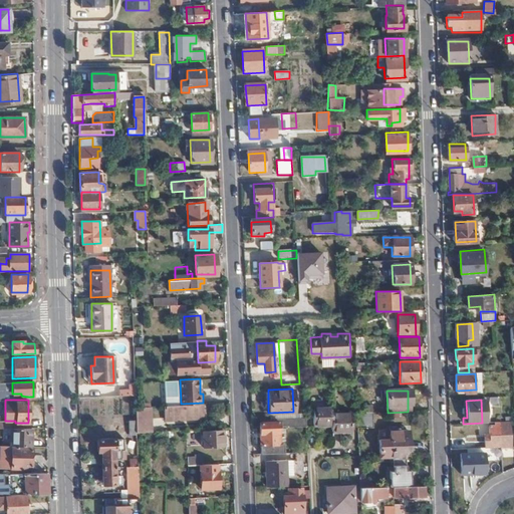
[(181,404),(165,405),(165,419),(182,418),(182,415),(190,414),(190,418),(203,417),(203,403),(181,404)]
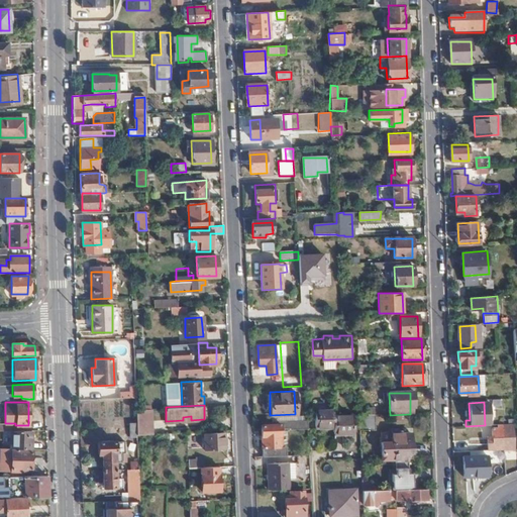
[(136,434),(152,433),(150,408),(135,409),(136,434)]
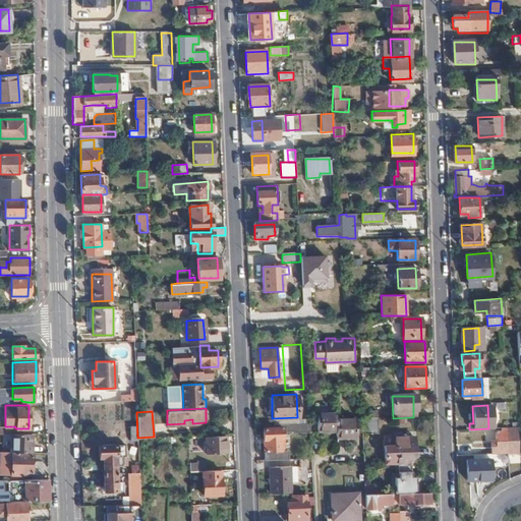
[(356,438),(354,420),(337,421),(336,415),(317,416),(319,433),(337,433),(337,439),(356,438)]
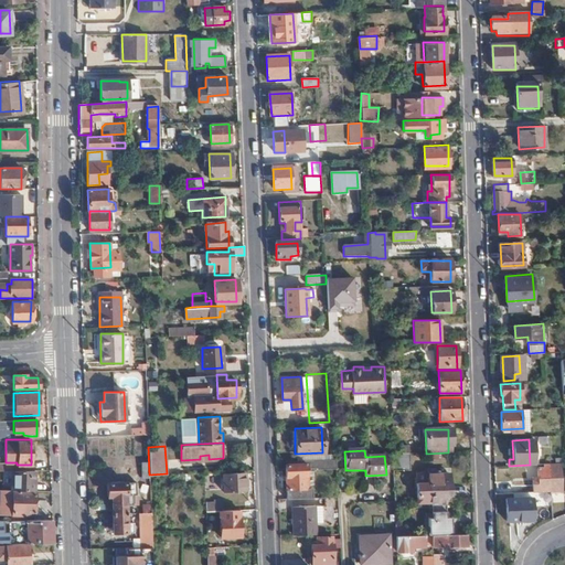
[(393,455),(394,470),(411,470),(409,454),(393,455)]
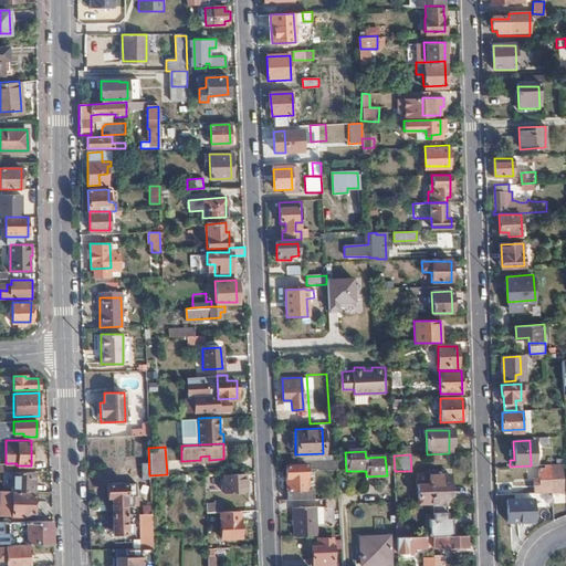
[(287,490),(289,500),(307,499),(307,489),(308,489),(307,463),(285,464),(286,490),(287,490)]
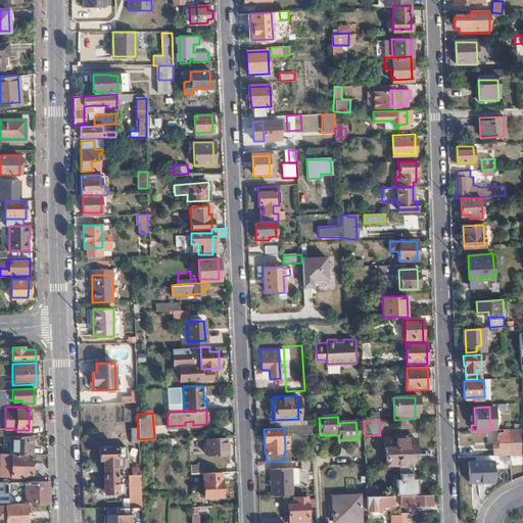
[(494,456),(511,455),(520,454),(519,428),(506,429),(506,432),(497,432),(498,446),(493,447),(494,456)]
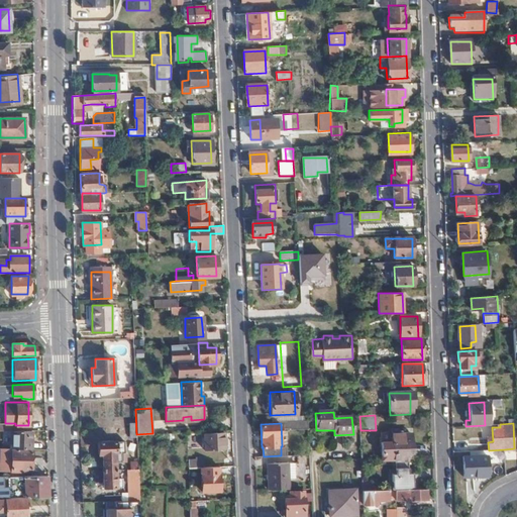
[(32,449),(32,430),(10,430),(9,448),(32,449)]
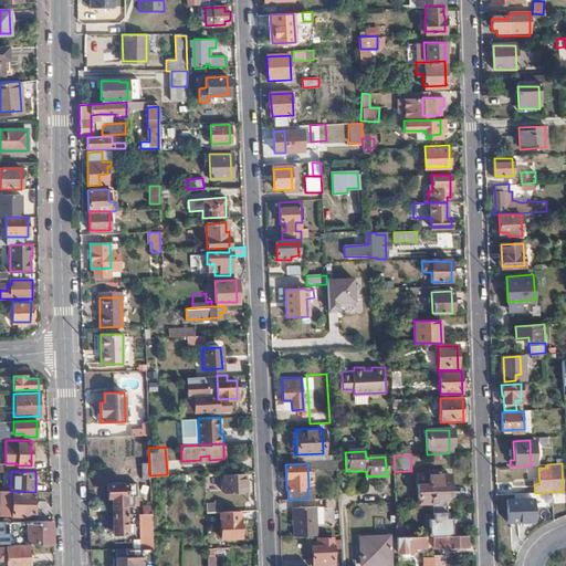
[(112,499),(113,514),(126,514),(126,505),(132,505),(132,495),(127,495),(126,473),(107,474),(107,499),(112,499)]
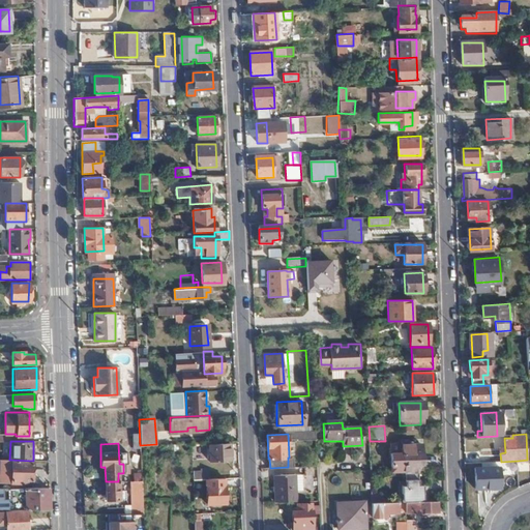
[(166,454),(174,453),(174,450),(174,443),(165,444),(166,454)]
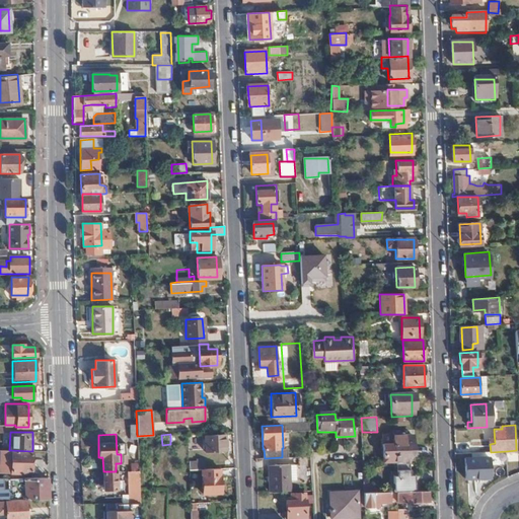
[(226,450),(226,434),(206,435),(207,451),(226,450)]
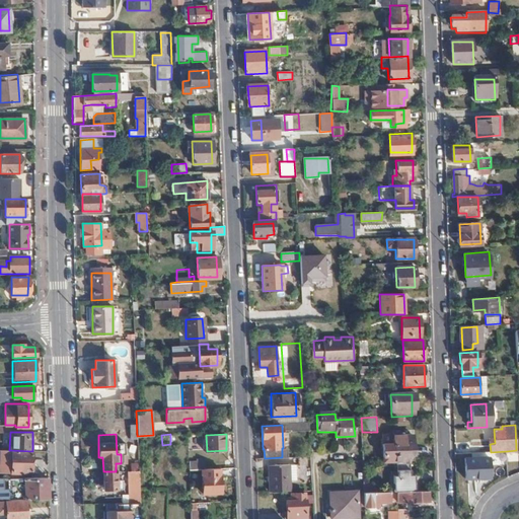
[(383,462),(394,462),(398,462),(412,461),(414,461),(413,436),(401,436),(400,434),(394,434),(394,444),(383,445),(383,462)]
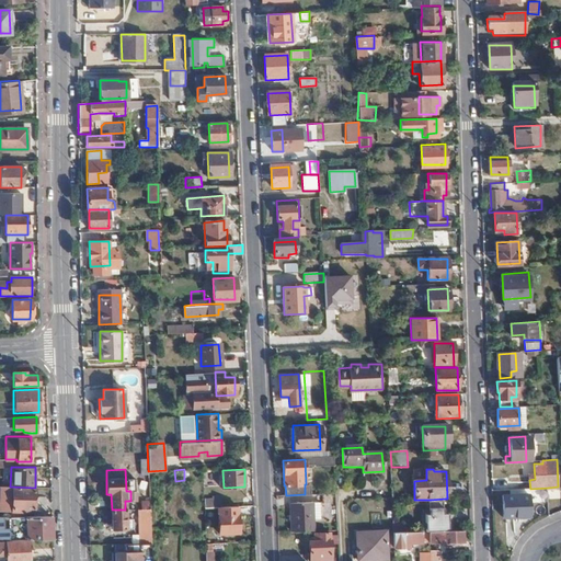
[(0,511),(34,512),(35,488),(10,487),(0,487),(0,497),(0,511)]
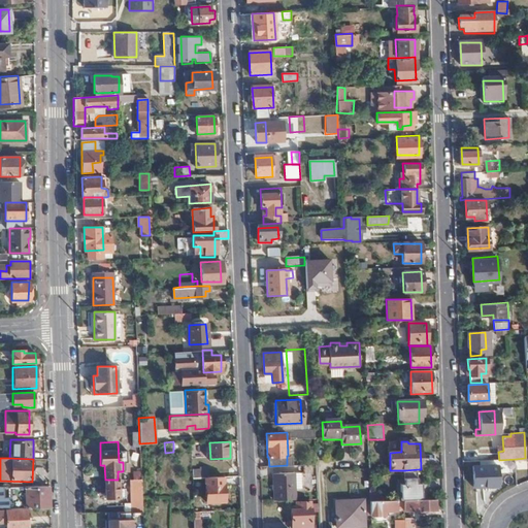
[(498,487),(497,465),(473,466),(474,487),(498,487)]
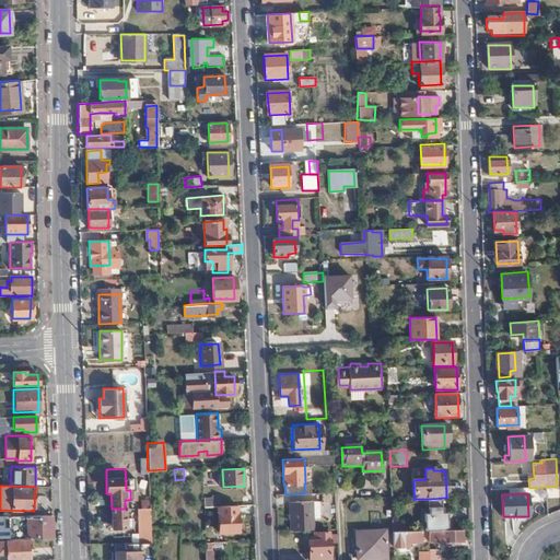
[(224,497),(205,498),(206,506),(219,505),(224,504),(224,497)]
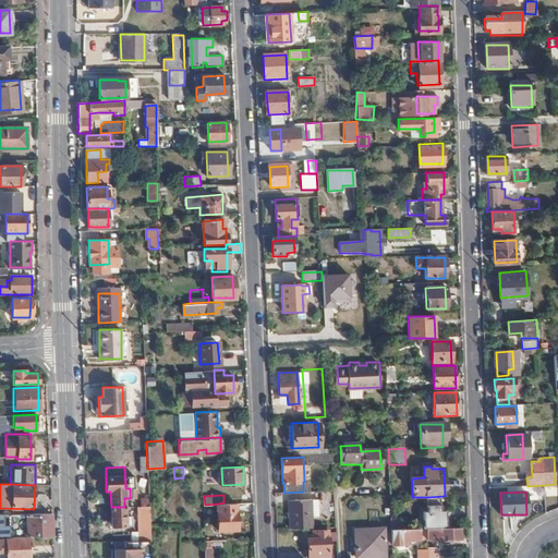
[(426,529),(447,529),(447,508),(443,508),(443,496),(428,497),(428,508),(421,509),(421,529),(426,529)]
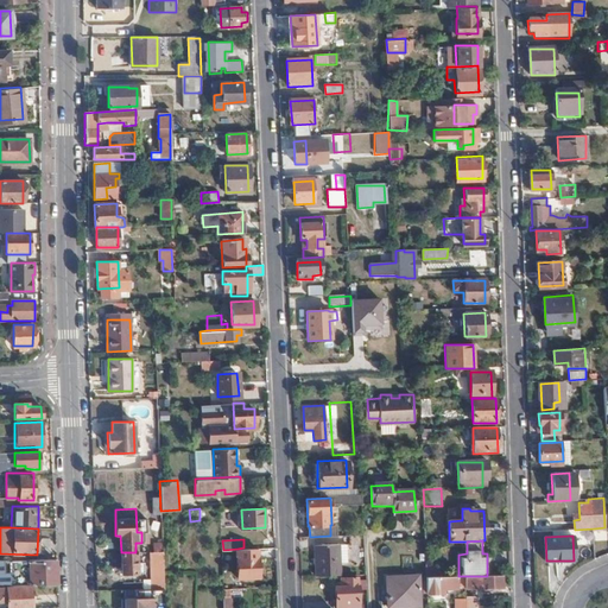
[(314,545),(315,577),(340,576),(339,545),(314,545)]
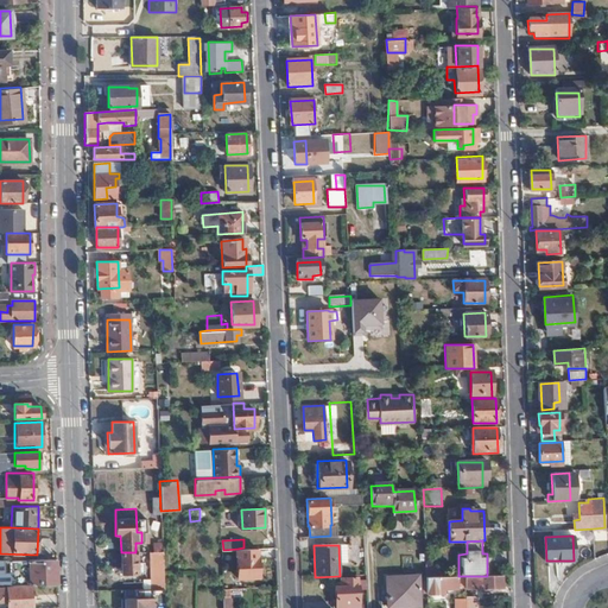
[(259,577),(259,548),(244,548),(238,549),(239,582),(252,582),(252,577),(259,577)]
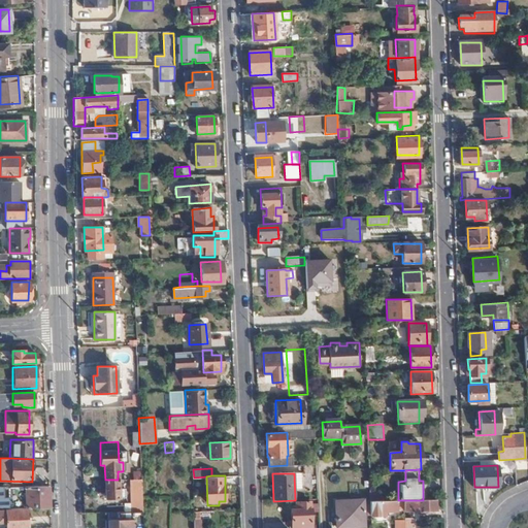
[(131,510),(142,510),(140,479),(133,479),(130,480),(131,510)]
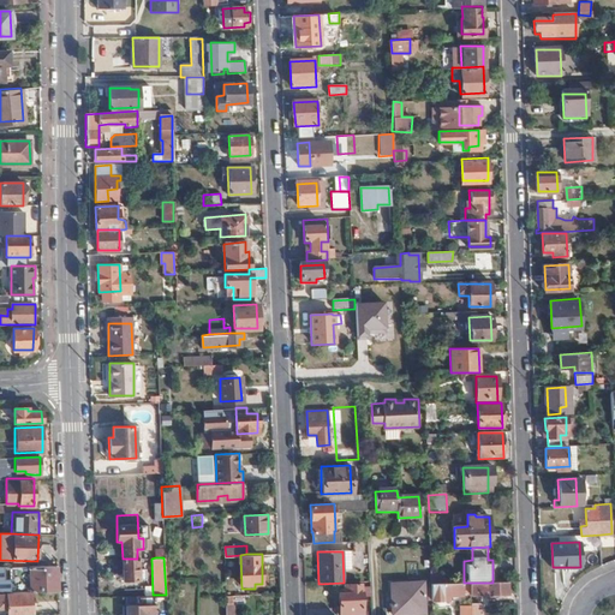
[(137,559),(123,559),(124,580),(145,579),(144,568),(137,568),(137,559)]
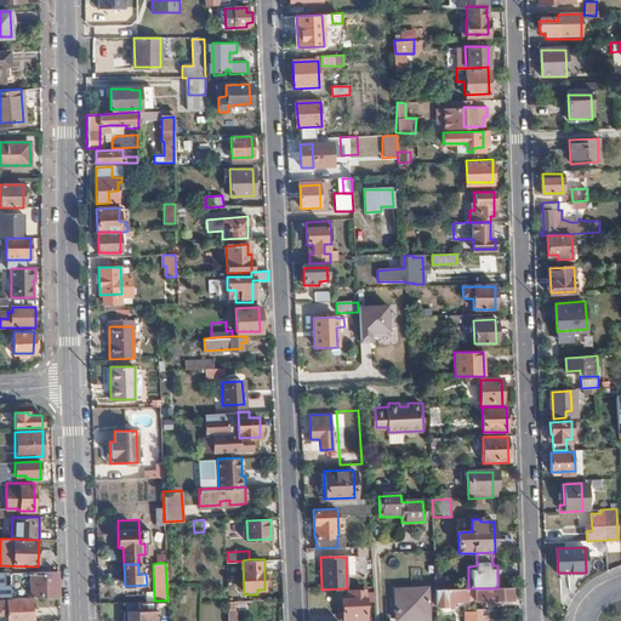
[(57,598),(57,573),(11,571),(11,598),(57,598)]
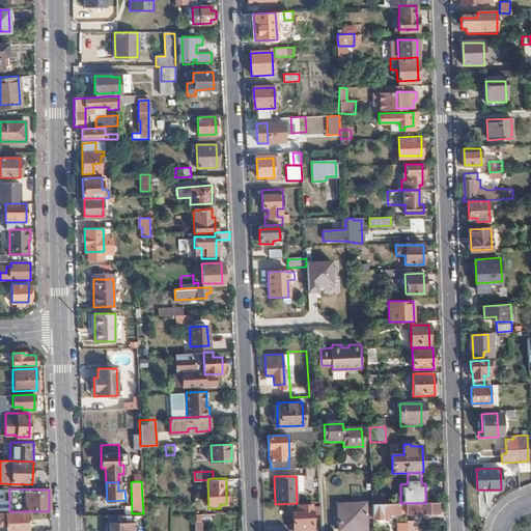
[(437,513),(437,502),(425,503),(406,503),(407,514),(437,513)]
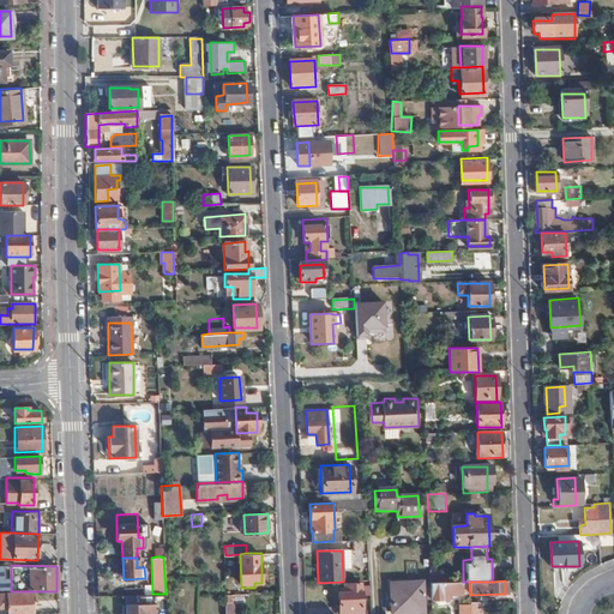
[(354,613),(362,613),(360,583),(348,583),(348,591),(338,591),(338,613),(354,613)]
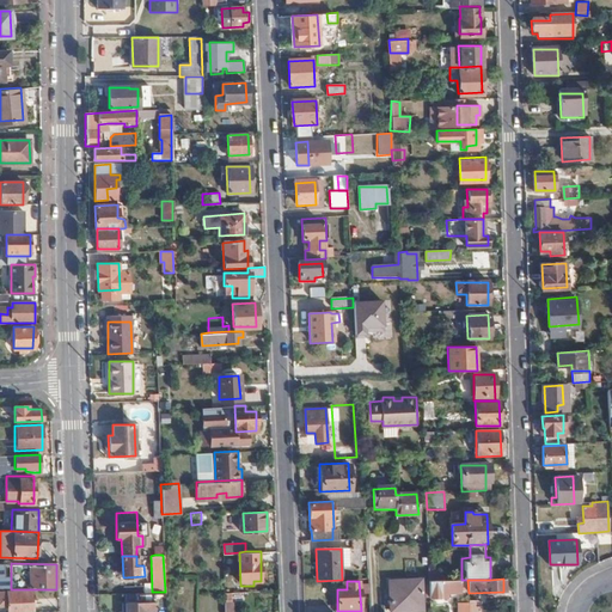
[(422,607),(421,581),(390,581),(390,611),(403,611),(403,607),(422,607)]
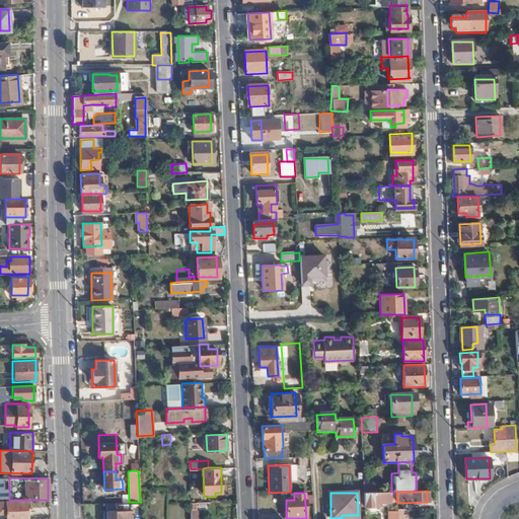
[(364,494),(365,508),(382,508),(381,504),(391,504),(391,493),(364,494)]
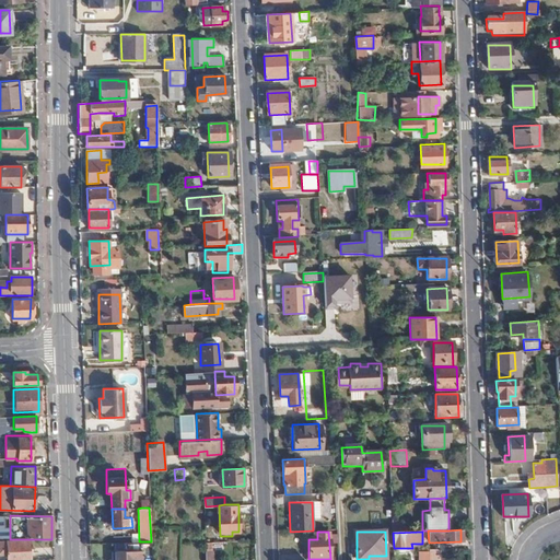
[(7,559),(27,559),(27,541),(7,541),(7,559)]
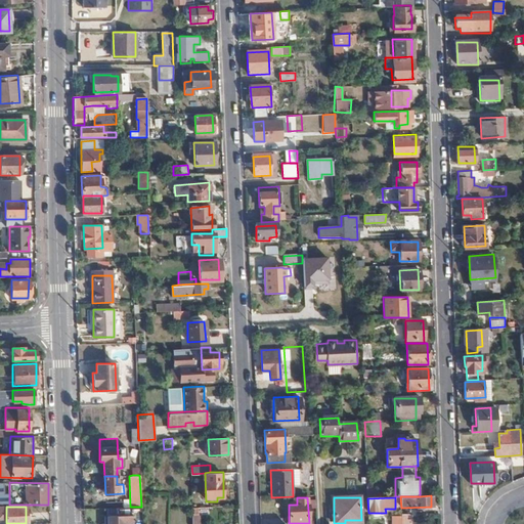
[(141,523),(141,507),(130,507),(107,508),(107,515),(104,516),(104,523),(141,523)]
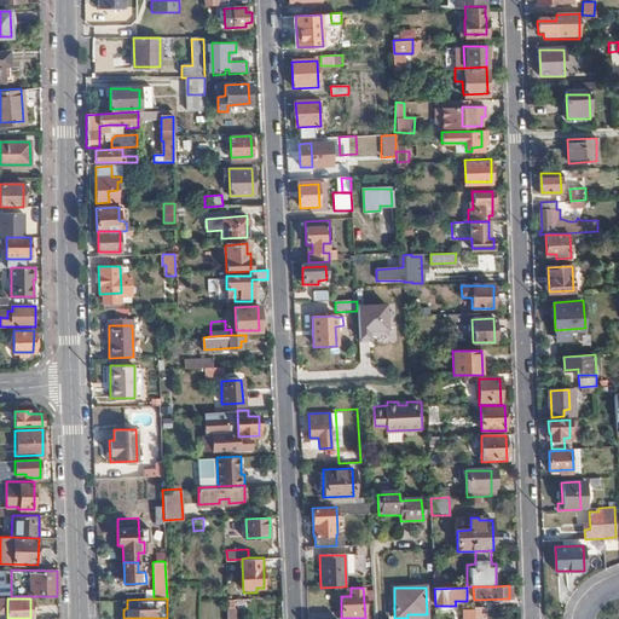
[(247,605),(246,599),(227,599),(227,618),(236,618),(236,606),(247,605)]
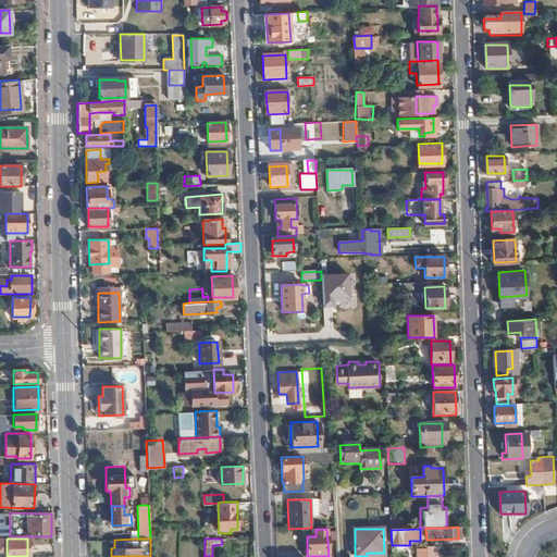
[(426,547),(426,556),(434,556),(435,547),(426,547)]
